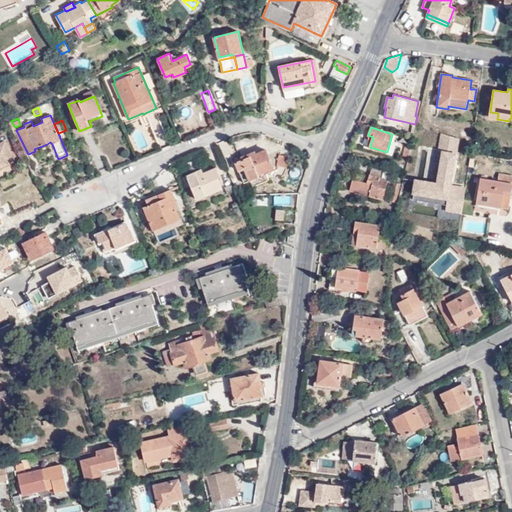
[(25,155),(28,154),(16,130),(15,131),(25,155)]
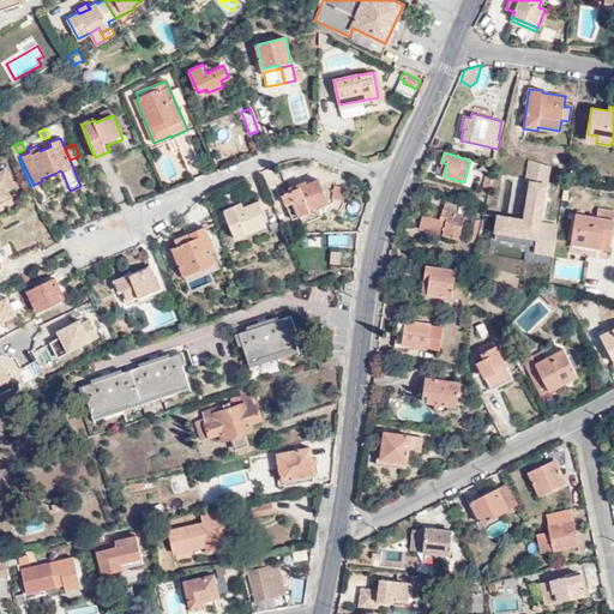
[(494,236),(535,242),(534,252),(553,254),(558,227),(540,223),(548,166),(529,161),(519,221),(498,217),(494,236)]
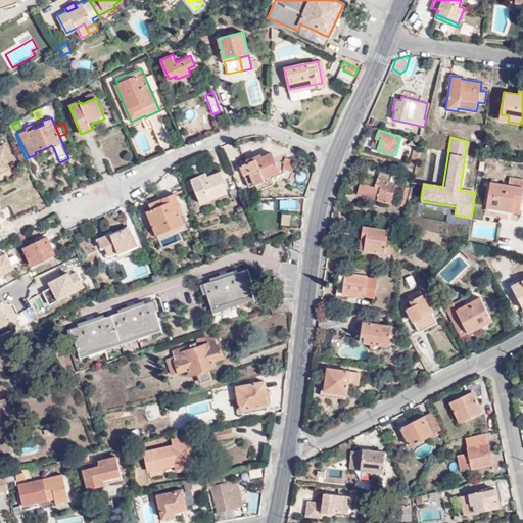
[(6,144),(0,147),(8,164),(14,161),(6,144)]
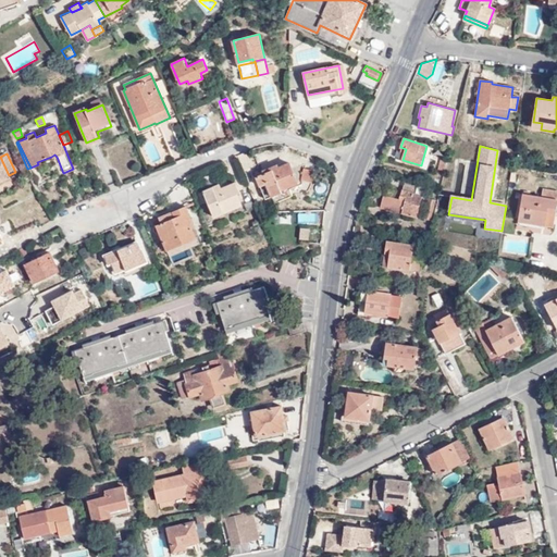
[(0,178),(9,175),(0,157),(0,156),(0,178)]
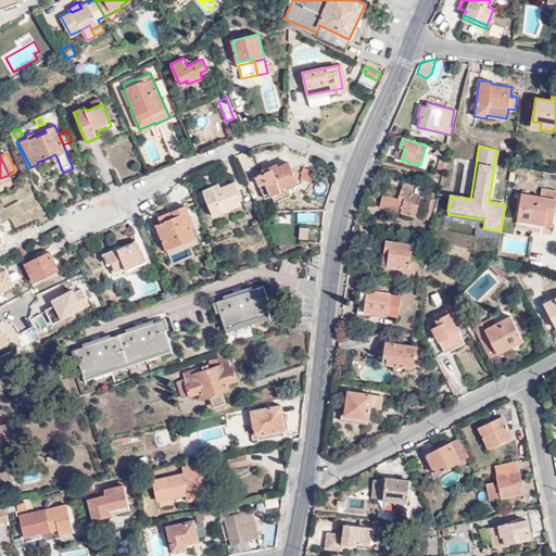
[(434,174),(442,176),(445,162),(439,160),(434,174)]
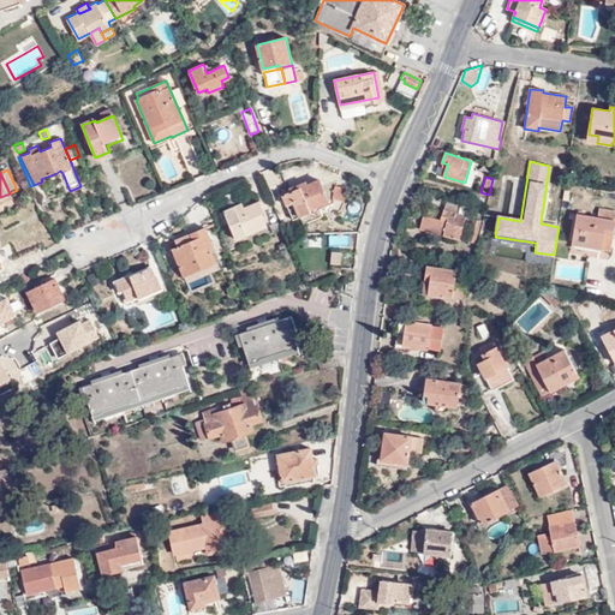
[(321,180),(308,185),(293,191),(284,195),(291,216),(298,214),(302,224),(320,218),(316,206),(328,201),(321,180)]
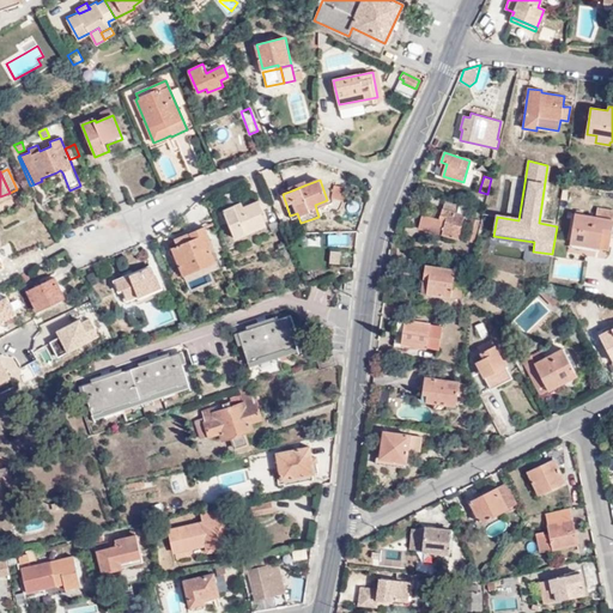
[(292,190),(307,184),(304,181),(290,187),(292,190)]
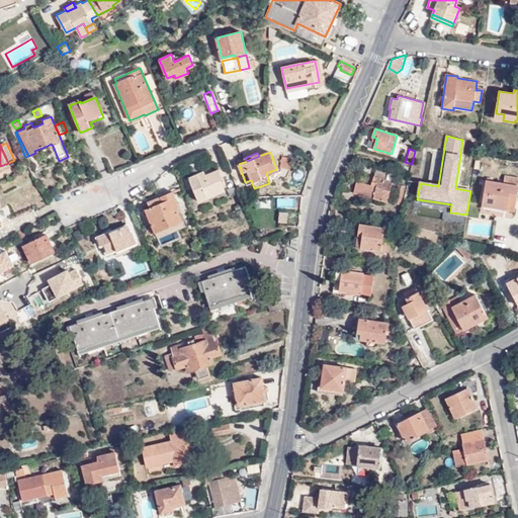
[(290,159),(280,157),(279,167),(289,169),(290,159)]
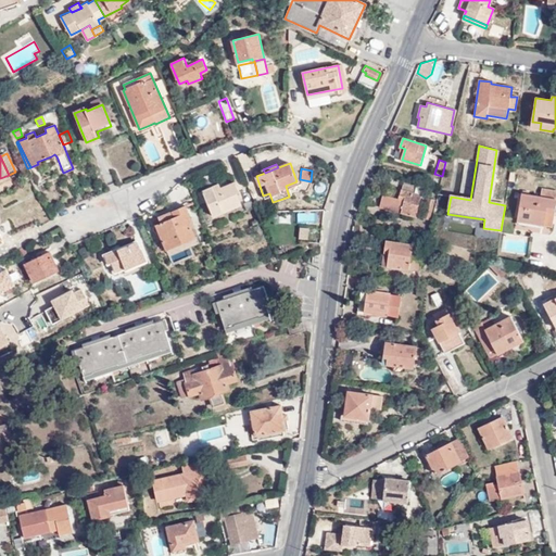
[(213,216),(241,204),(237,193),(238,192),(234,182),(219,188),(217,185),(202,191),(213,216)]
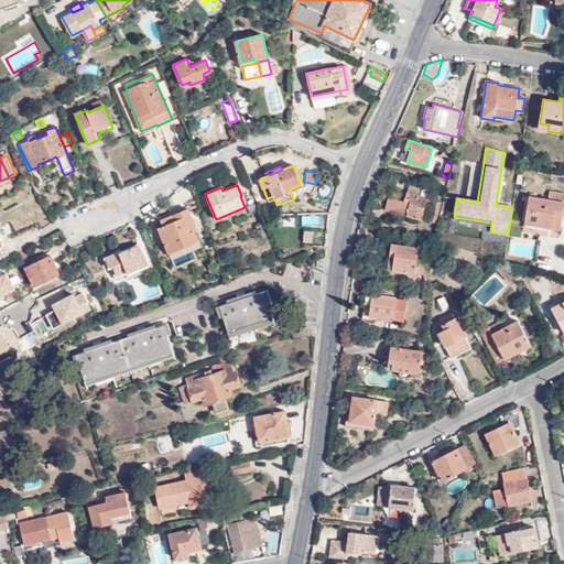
[(386,209),(421,220),(429,191),(410,185),(405,202),(389,197),(386,209)]
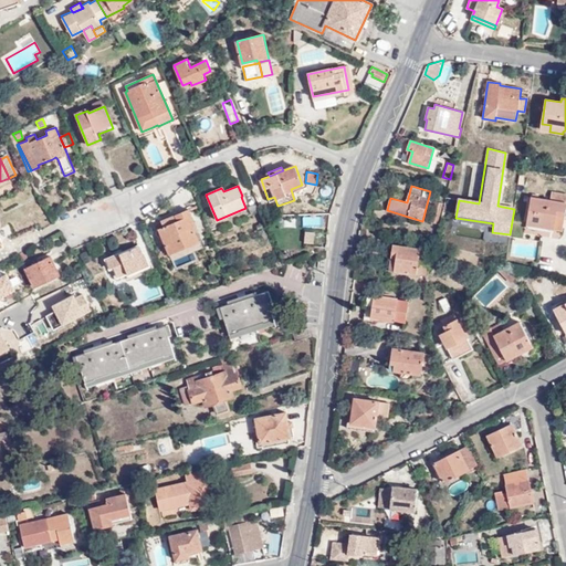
[(526,226),(562,231),(565,206),(565,195),(552,192),(551,200),(531,198),(526,226)]
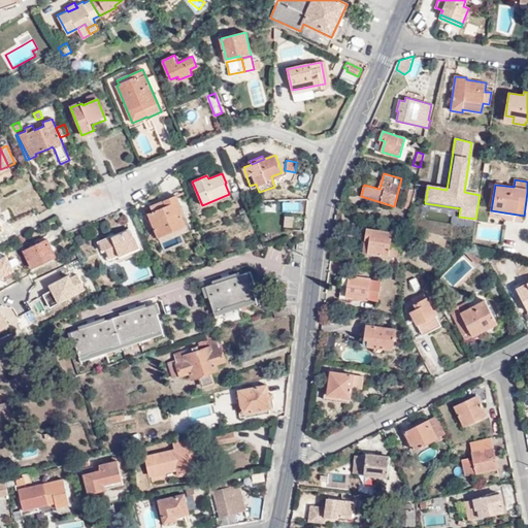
[(402,208),(407,209),(413,191),(406,189),(402,208)]
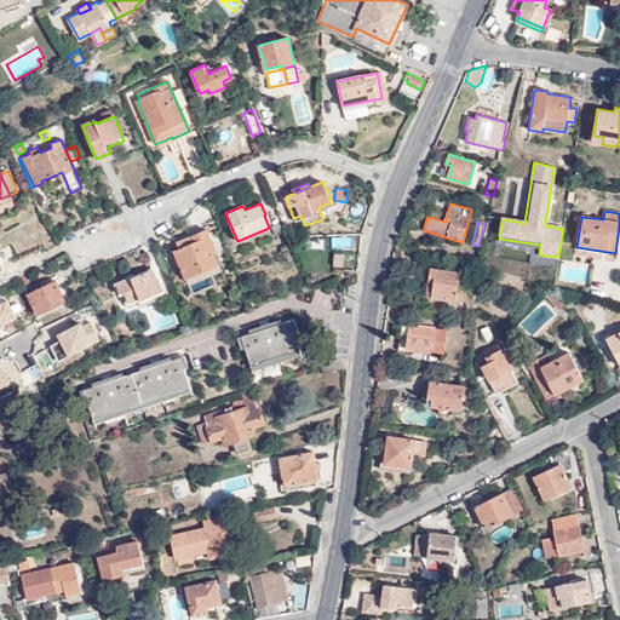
[(207,270),(210,269),(218,265),(213,253),(216,252),(206,229),(174,242),(178,250),(173,251),(184,276),(206,268),(207,270)]
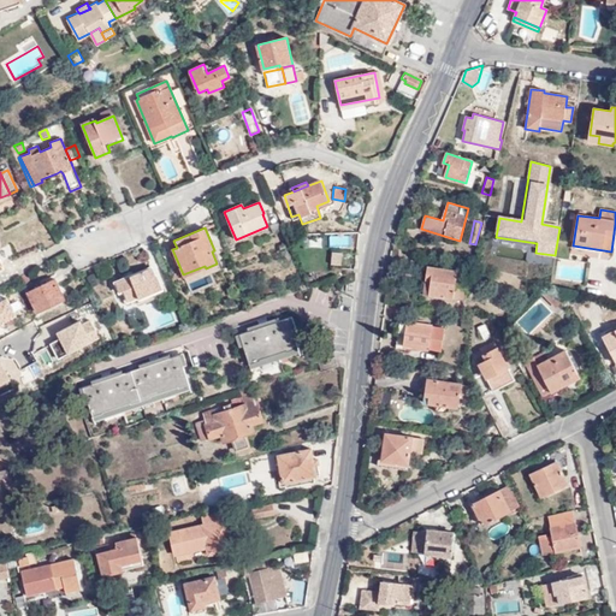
[(159,249),(167,246),(163,237),(157,243),(159,249)]
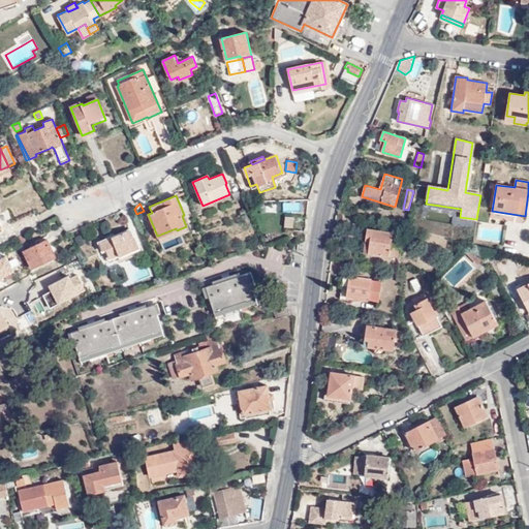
[(294,215),(285,214),(283,225),(292,226),(294,215)]
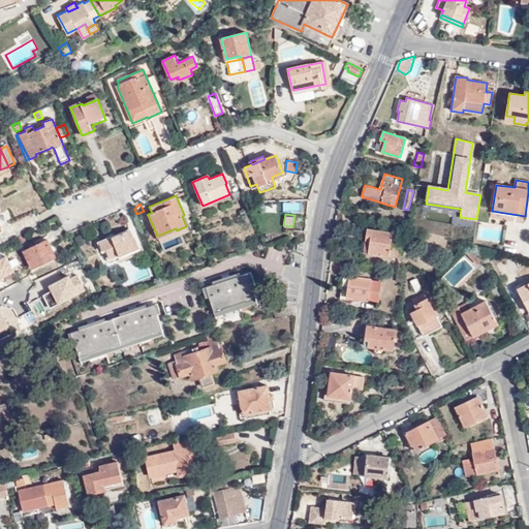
[(184,243),(179,229),(177,230),(176,228),(157,236),(164,251),(184,243)]
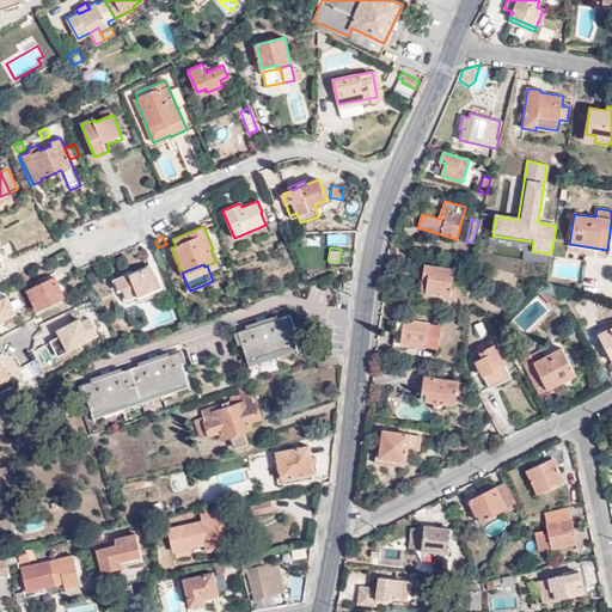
[(418,291),(461,297),(463,286),(452,285),(454,269),(422,264),(418,291)]
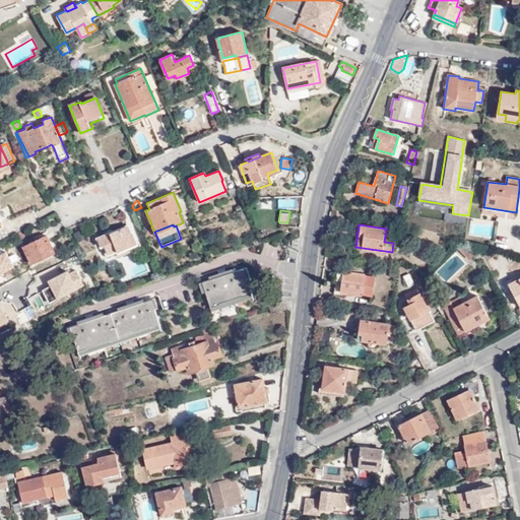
[(129,234),(126,225),(96,238),(101,248),(103,247),(106,254),(117,250),(118,252),(136,244),(132,232),(129,234)]
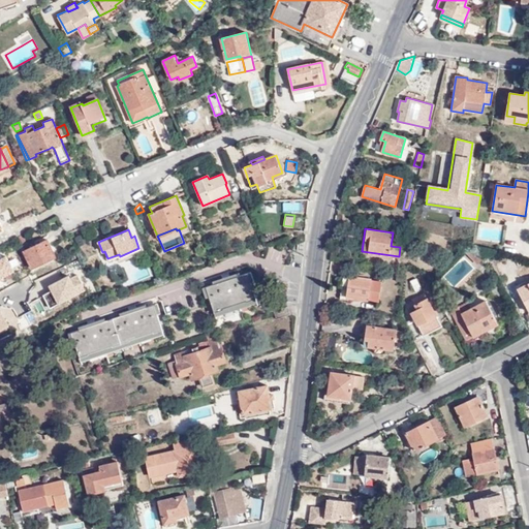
[(33,269),(56,257),(48,239),(24,251),(33,269)]
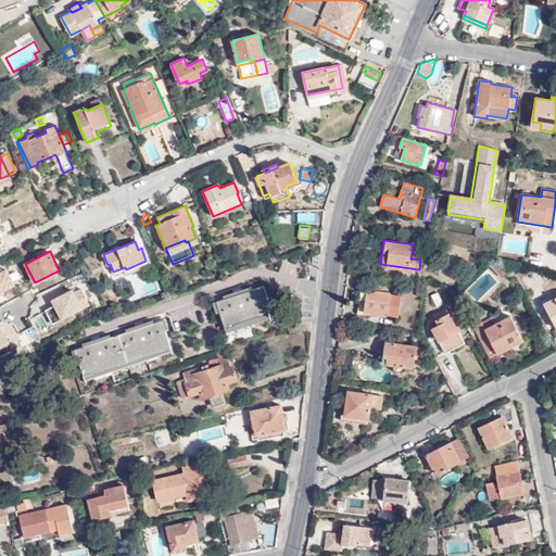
[(501,279),(506,273),(495,262),(489,267),(501,279)]
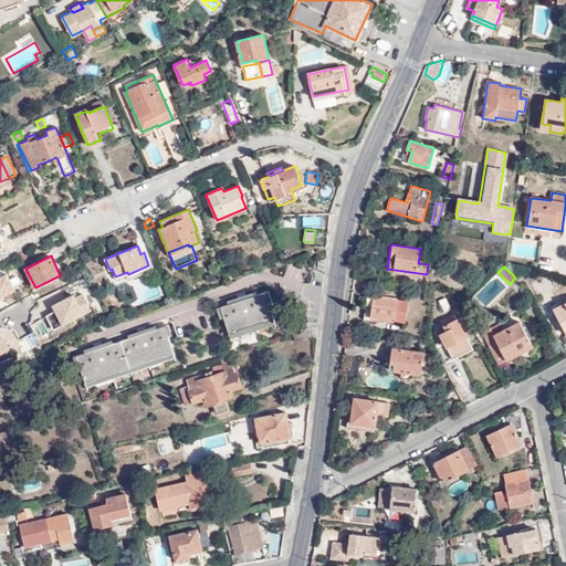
[(8,271),(0,274),(0,296),(17,290),(8,271)]
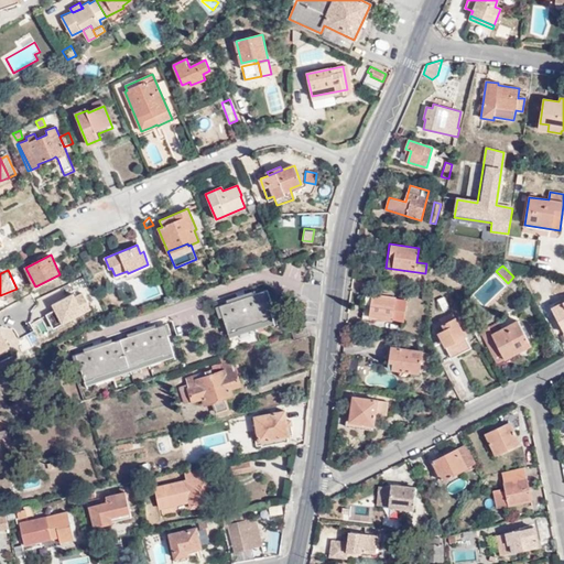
[(43,307),(52,327),(91,308),(82,289),(43,307)]
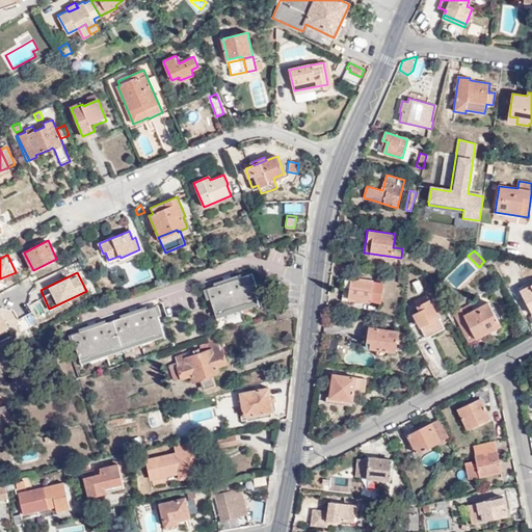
[(258,300),(253,285),(248,274),(241,277),(213,287),(207,289),(210,299),(215,315),(258,300)]
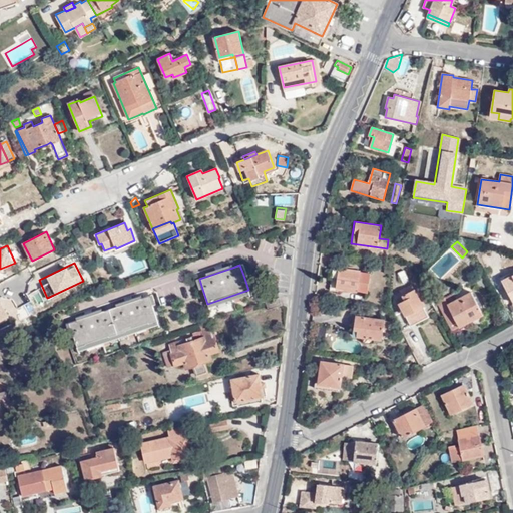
[(205,277),(232,268),(231,265),(205,274),(205,277)]
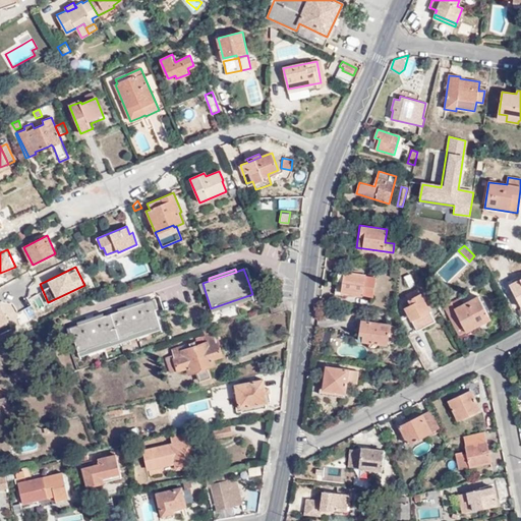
[(363,296),(366,275),(338,271),(335,294),(354,297),(355,295),(363,296)]
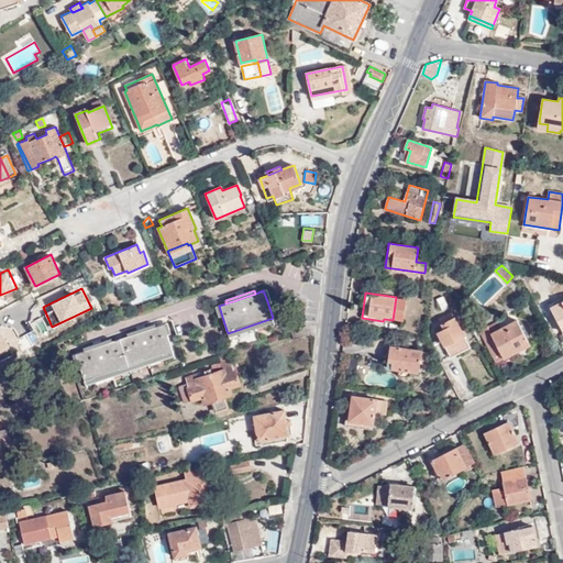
[(444,309),(450,306),(444,296),(439,299),(444,309)]
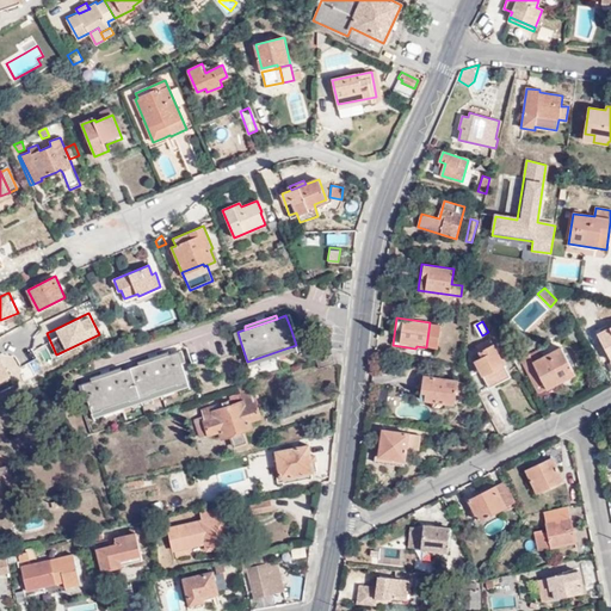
[(610,359),(610,326),(598,334),(610,359)]
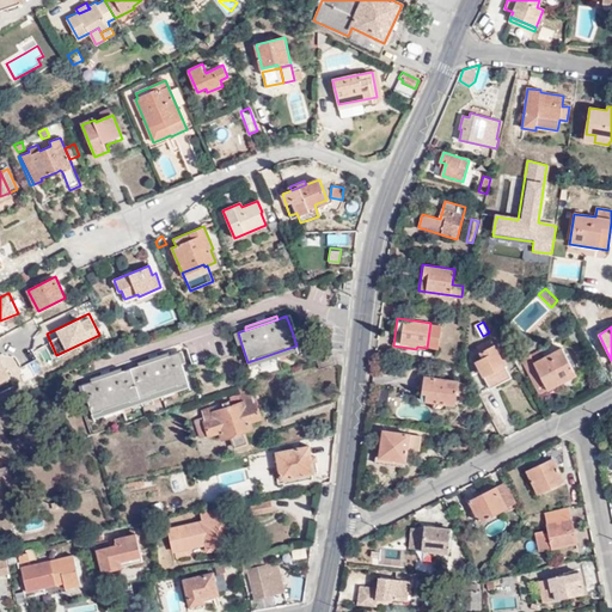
[(495,372),(500,383),(510,378),(491,340),(483,344),(485,349),(478,353),(482,357),(475,361),(483,378),(495,372)]
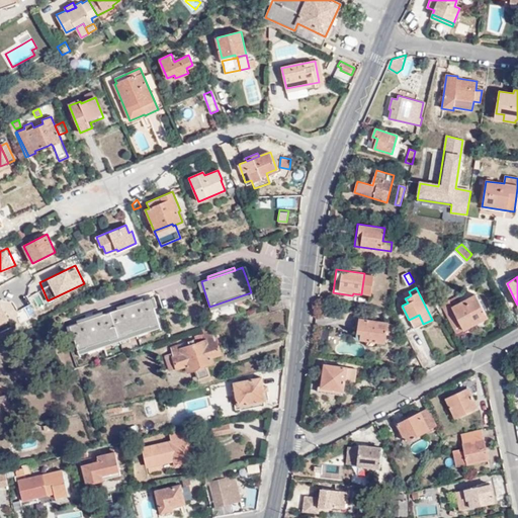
[(252,296),(251,292),(209,307),(210,311),(252,296)]
